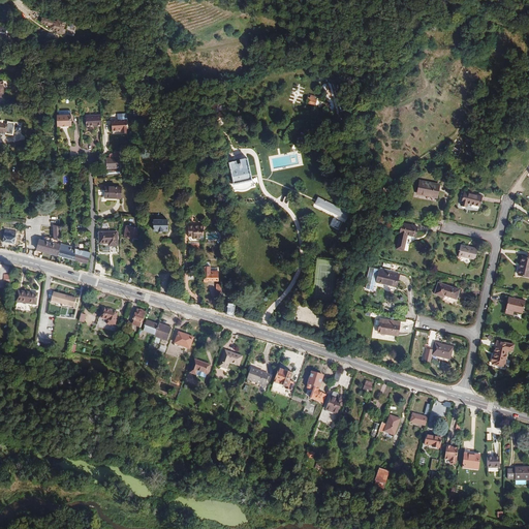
[(55,20),(41,17),(40,23),(50,26),(49,28),(58,31),(57,32),(61,34),(65,32),(66,29),(64,28),(65,22),(56,19),(55,20)]
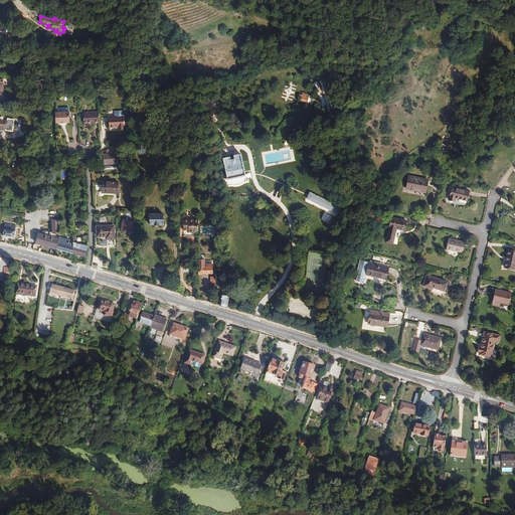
[(474,30),(466,26),(464,31),(472,35),(474,30)]
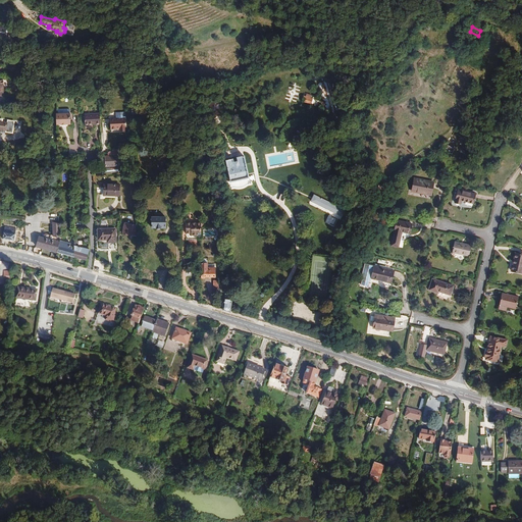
[(473,42),(473,41),(473,40),(472,39),(472,38),(472,37),(471,37),(470,36),(469,35),(468,35),(467,35),(466,35),(465,35),(464,35),(463,36),(462,36),(462,37),(461,37),(461,38),(460,39),(460,40),(460,41),(460,42),(460,43),(461,44),(461,45),(462,45),(462,46),(463,46),(463,47),(464,47),(465,47),(466,47),(467,47),(468,47),(469,47),(470,46),(471,45),(472,44),(472,43),(473,42)]
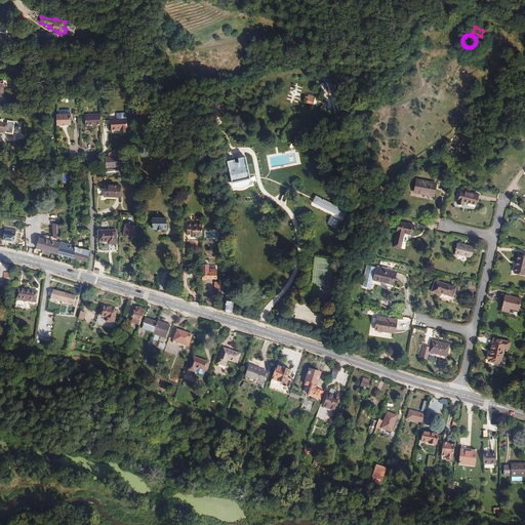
[(306,95),(305,99),(313,103),(315,97),(313,97),(314,94),(308,93),(308,95),(306,95)]
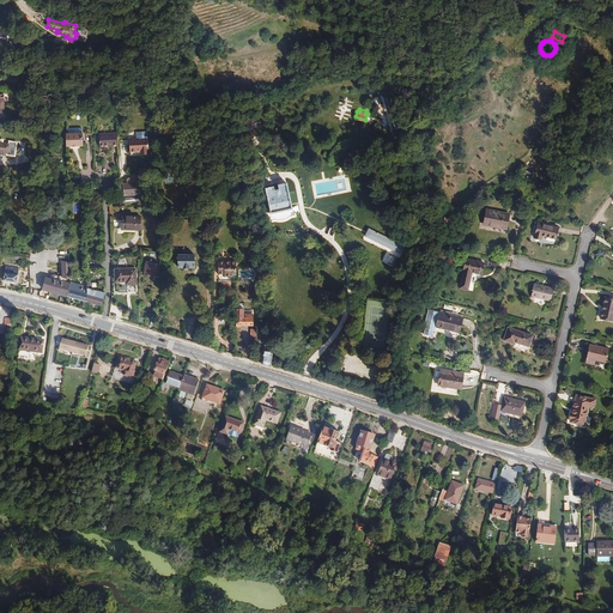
[(169,127),(155,127),(156,133),(161,133),(161,137),(169,137),(169,127)]
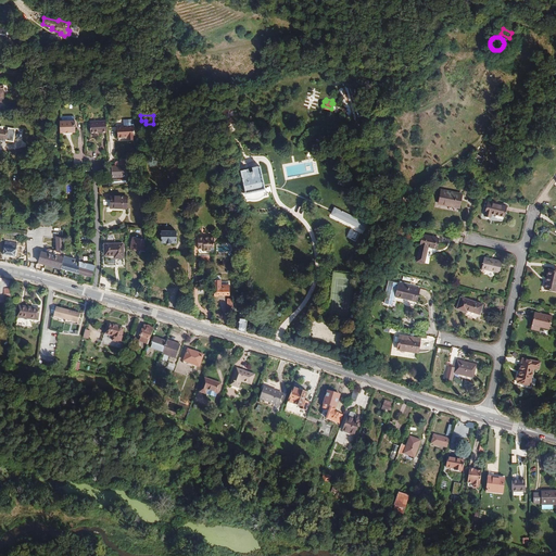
[(76,131),(75,119),(60,121),(60,133),(76,131)]
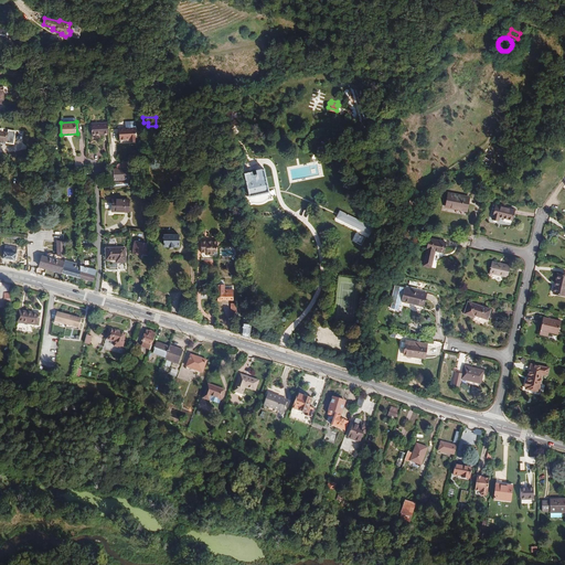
[(108,134),(108,121),(92,124),(92,135),(108,134)]
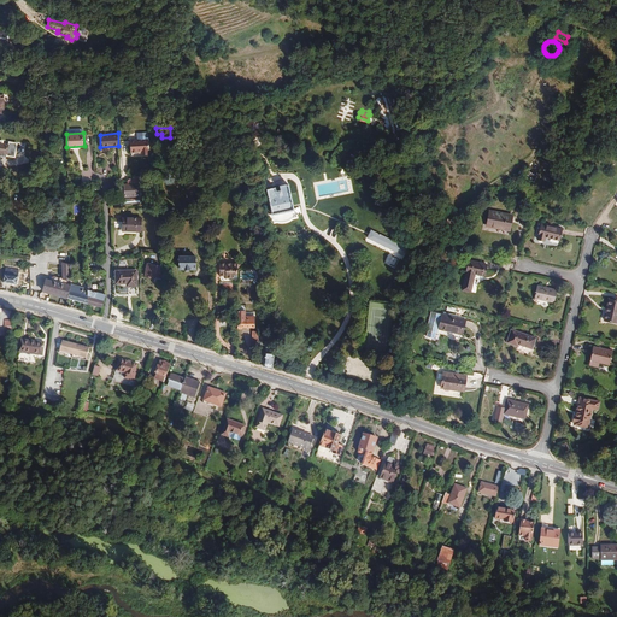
[(150,151),(148,139),(130,140),(131,152),(141,152),(150,151)]
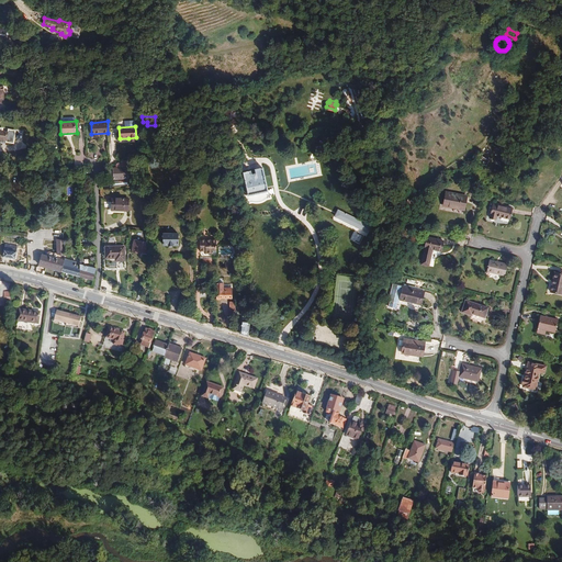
[(0,139),(7,141),(7,143),(14,144),(15,135),(9,134),(9,132),(3,131),(3,128),(0,127),(0,139)]
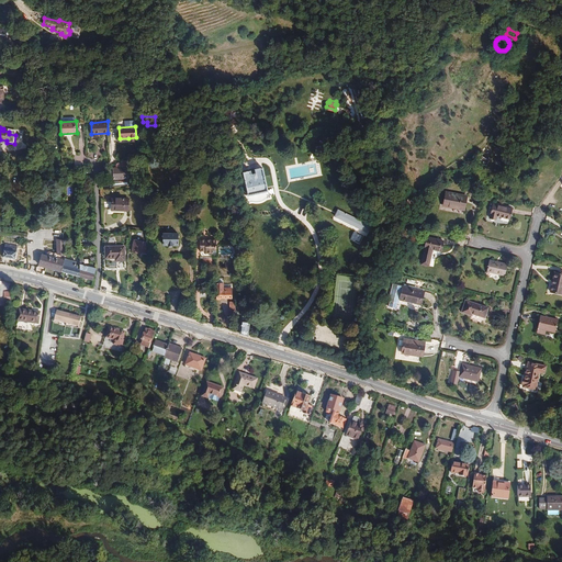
[(496,133),(486,147),(492,152),(502,136),(496,133)]
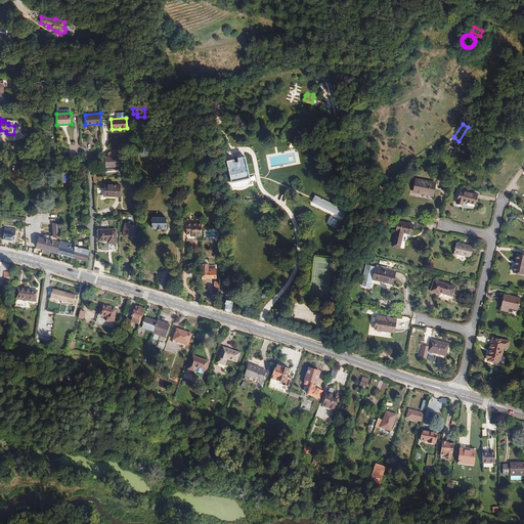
[(456,147),(449,143),(446,149),(453,154),(456,147)]
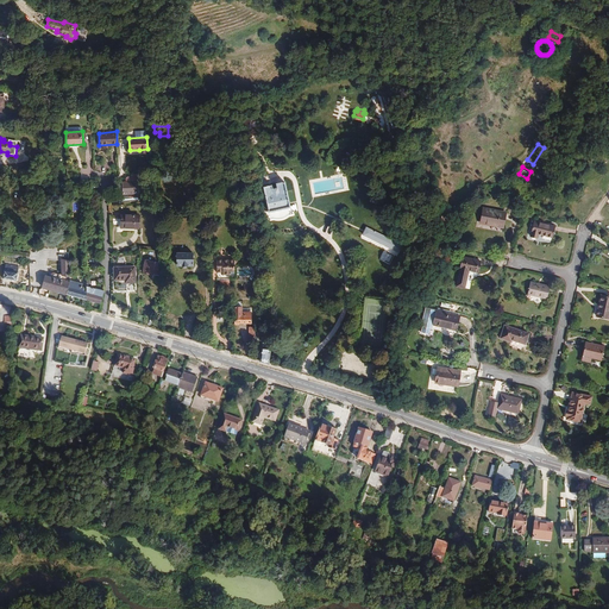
[(139,193),(139,180),(124,181),(124,183),(124,193),(124,194),(139,193)]
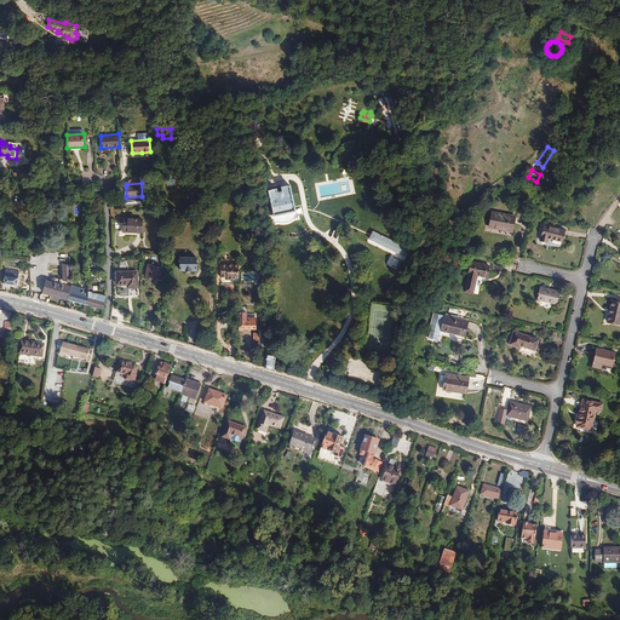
[(281,190),(273,193),(277,217),(299,212),(298,206),(293,187),(286,188),(287,193),(281,194),(281,190)]
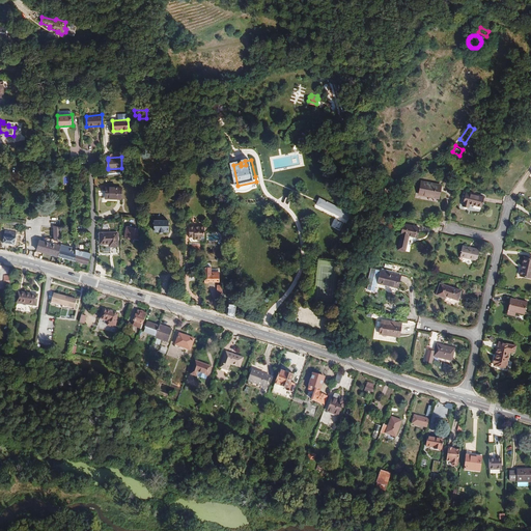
[(422,179),(419,194),(439,198),(442,184),(422,179)]
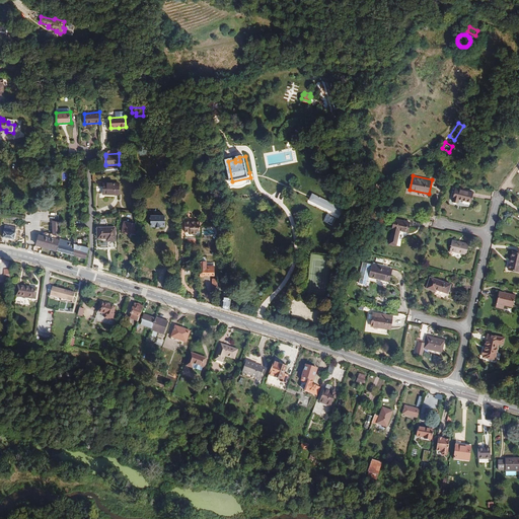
[(119,195),(119,182),(103,182),(103,194),(107,194),(115,194),(119,195)]
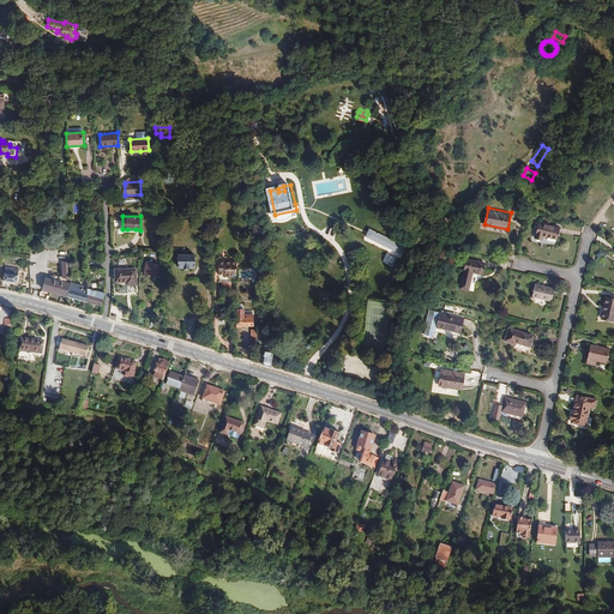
[(560,227),(540,221),(535,236),(542,239),(543,235),(557,239),(560,227)]
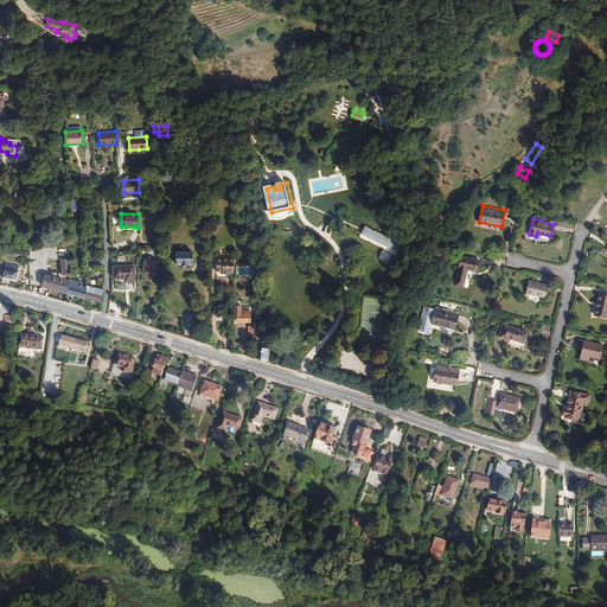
[(364,231),(363,232),(384,243),(387,237),(365,227),(364,231)]
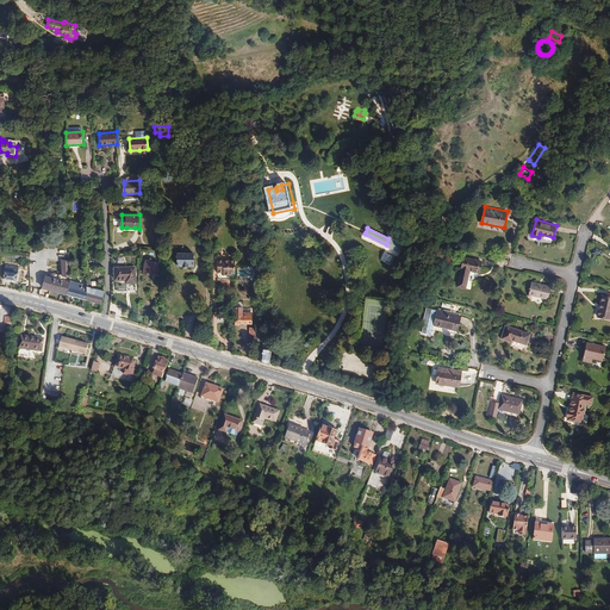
[(392,240),(388,246),(397,250),(399,244),(392,240)]
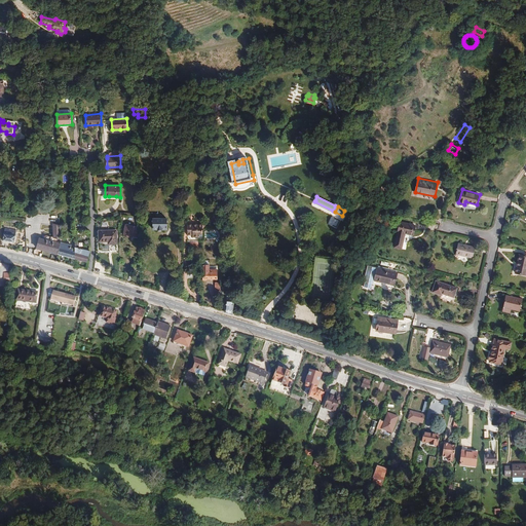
[(23,224),(26,224),(26,219),(1,214),(1,220),(23,224)]
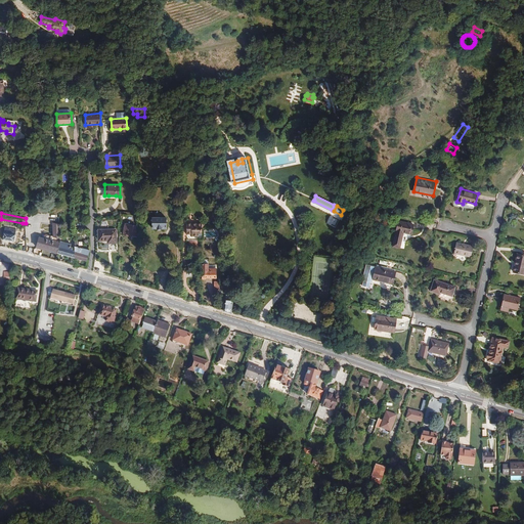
[(167,228),(167,217),(162,217),(156,217),(153,217),(153,227),(167,228)]
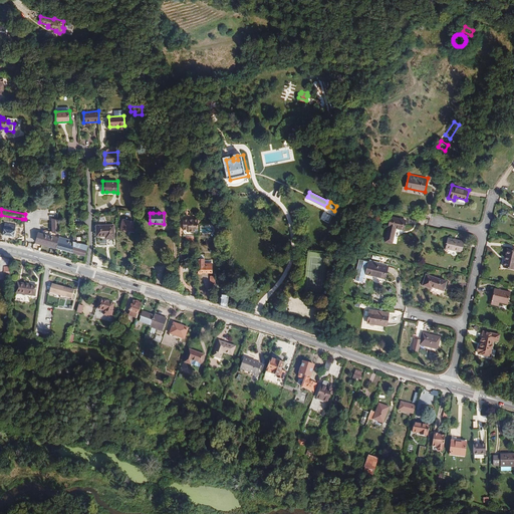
[(406,219),(391,216),(386,240),(393,242),(396,228),(404,229),(406,219)]
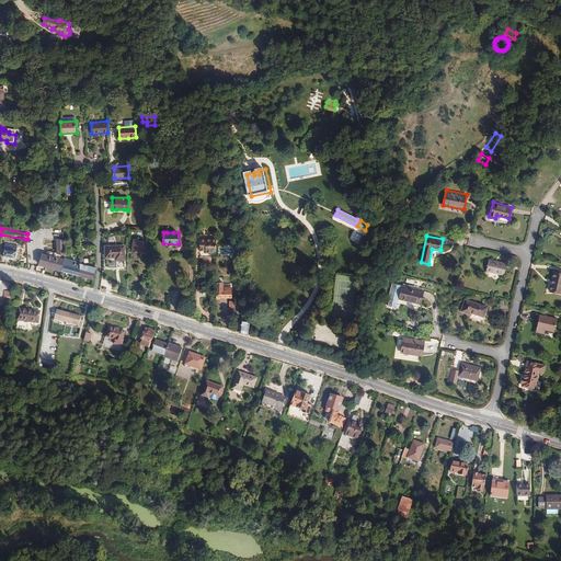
[(216,253),(216,243),(216,238),(201,238),(201,249),(205,250),(205,252),(213,252),(213,253),(216,253)]
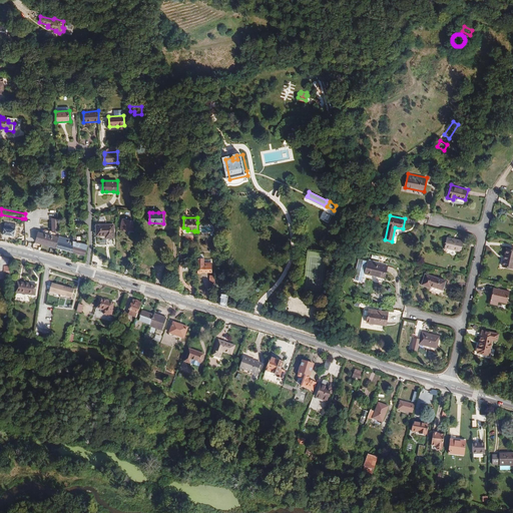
[(133,231),(133,220),(123,218),(120,229),(129,231),(129,230),(133,231)]
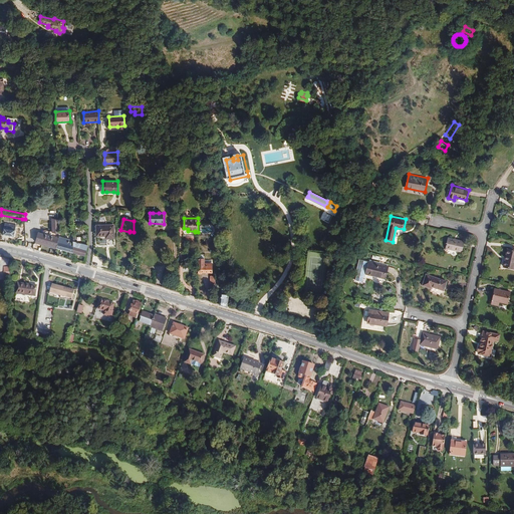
[(5,222),(3,235),(14,237),(16,224),(5,222)]
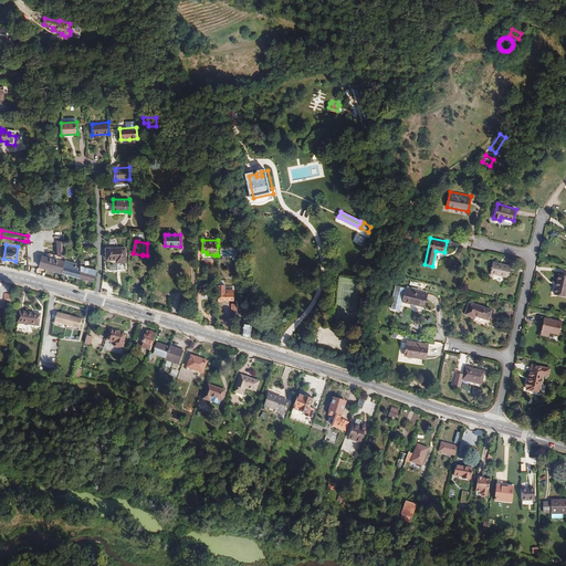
[(125,248),(106,248),(107,260),(119,260),(119,262),(126,262),(125,248)]
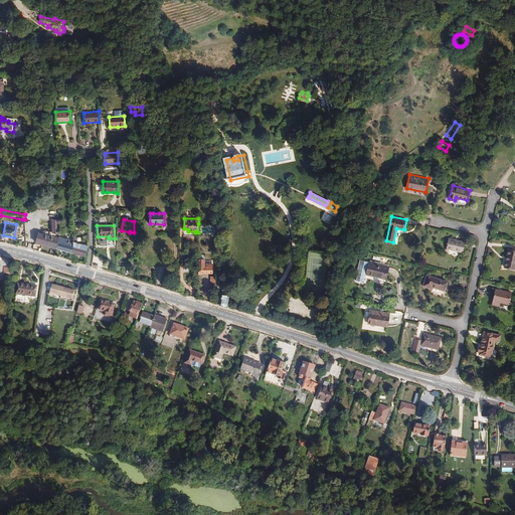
[(58,236),(58,233),(52,232),(40,228),(38,229),(37,232),(39,232),(58,237),(58,236)]
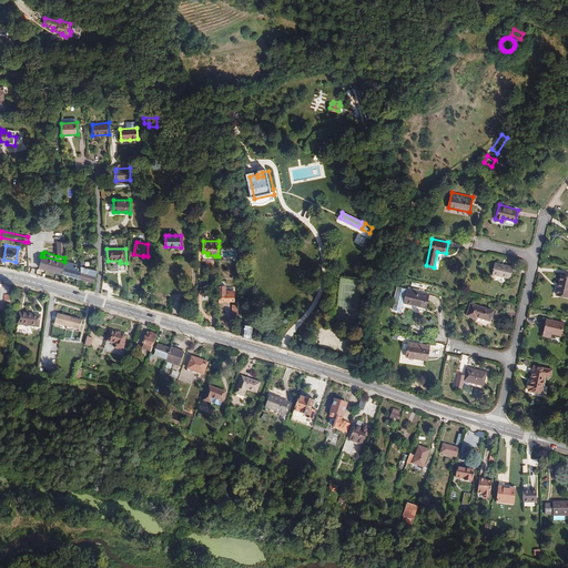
[(62,274),(64,263),(64,262),(43,256),(40,267),(62,274)]
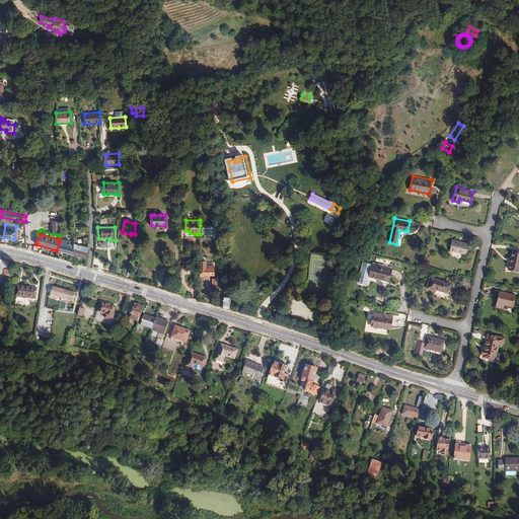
[(72,247),(72,246),(72,244),(70,243),(71,241),(59,238),(59,239),(59,240),(57,250),(71,253),(74,254),(74,247),(72,247)]
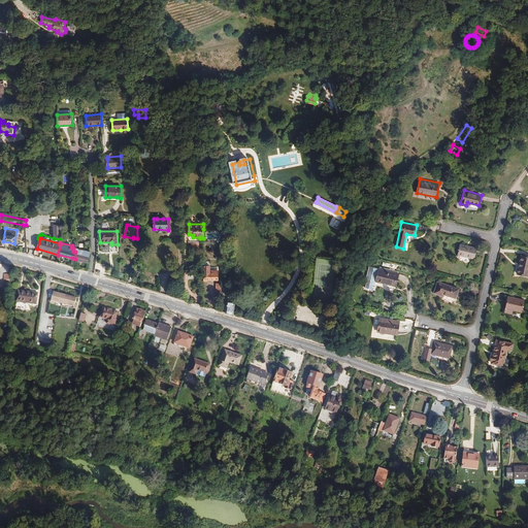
[(460,243),(458,254),(474,258),(477,246),(460,243)]
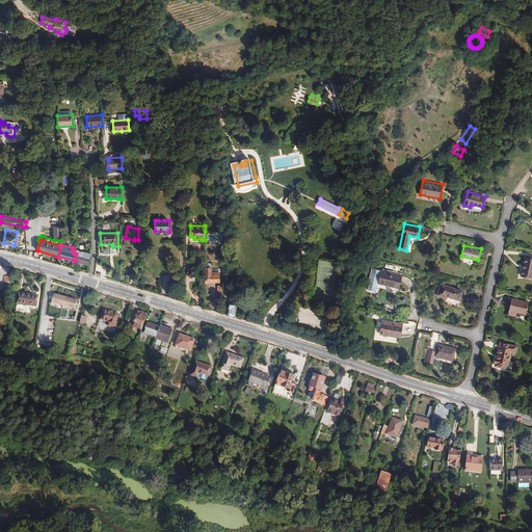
[(89,261),(90,254),(76,249),(76,254),(76,261),(88,264),(89,261)]
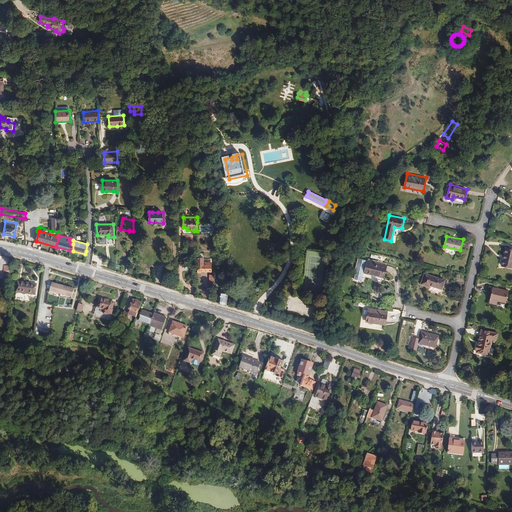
[(511,247),(506,246),(502,264),(511,266),(511,247)]
